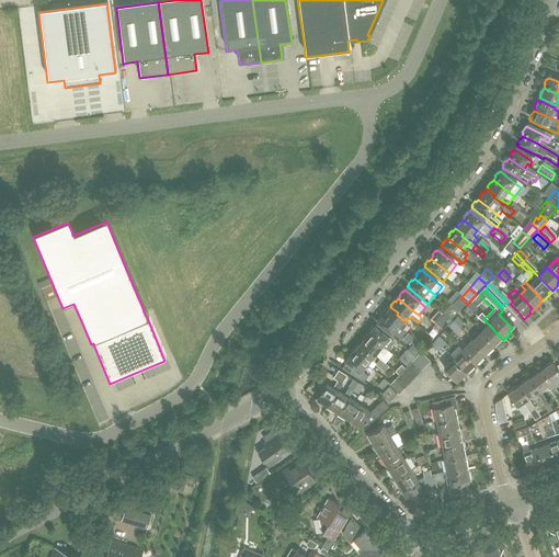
[(460,298),(451,308),(457,314),(467,304),(460,298)]
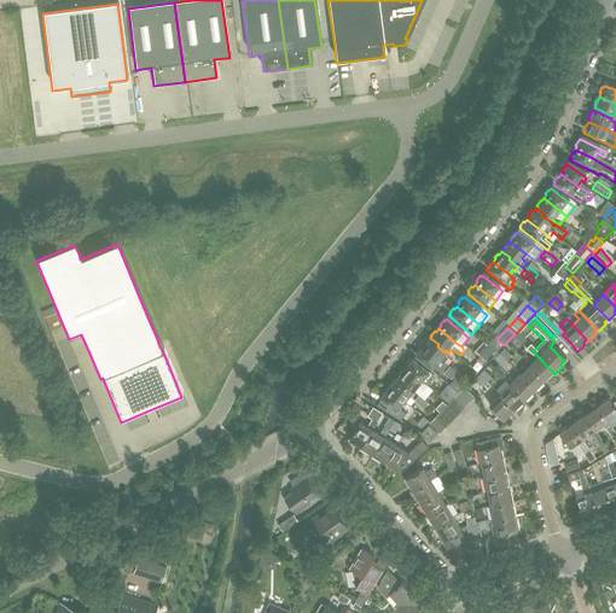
[(524,343),(517,336),(512,340),(519,348),(524,343)]
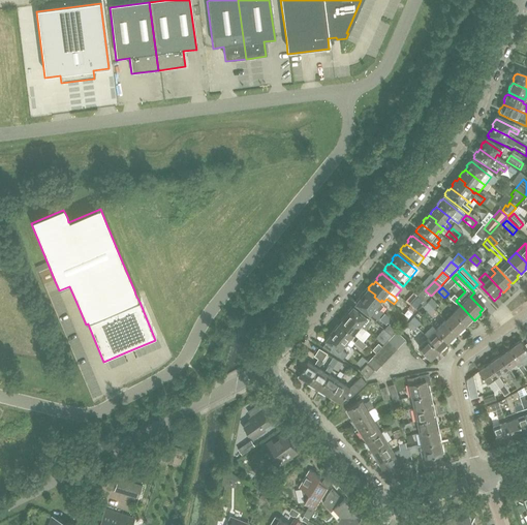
[(363,296),(361,299),(374,309),(379,313),(382,309),(379,307),(383,303),(381,301),(380,302),(374,297),(375,295),(368,289),(366,292),(365,291),(362,296),(363,296)]
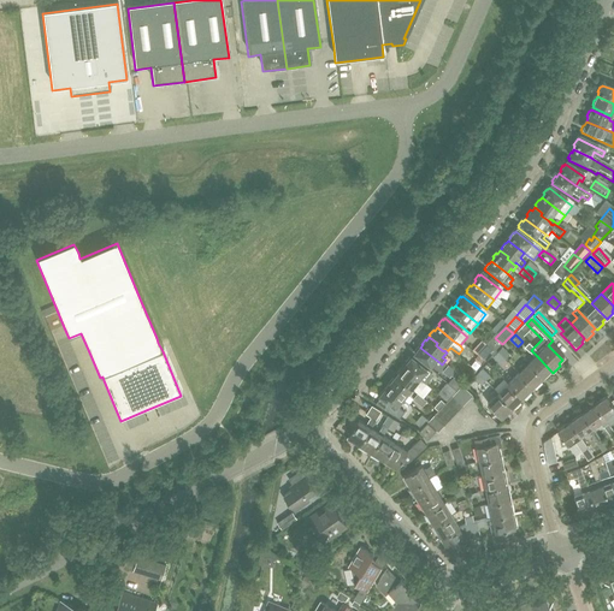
[(495,338),(485,349),(493,354),(502,344),(495,338)]
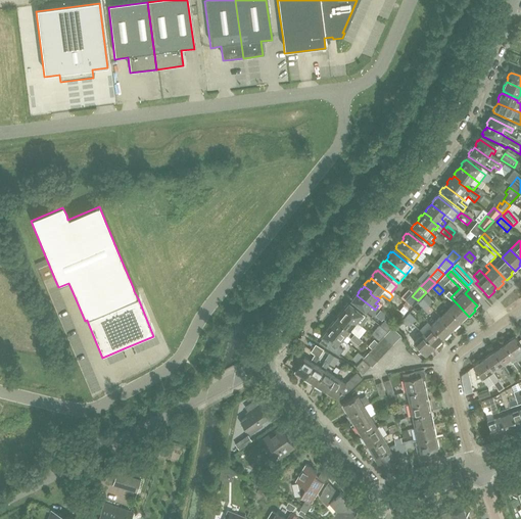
[(459,323),(461,325),(469,317),(456,302),(451,297),(446,293),(443,297),(446,301),(447,301),(453,305),(446,311),(459,323)]
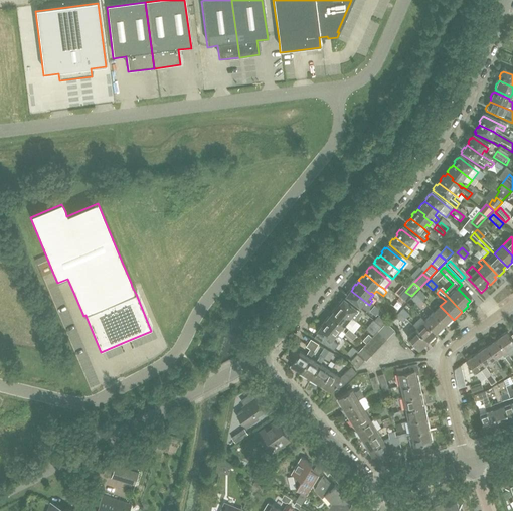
[(364,301),(351,291),(349,293),(348,293),(345,297),(346,298),(345,299),(360,311),(363,308),(367,311),(371,307),(369,305),(364,301)]
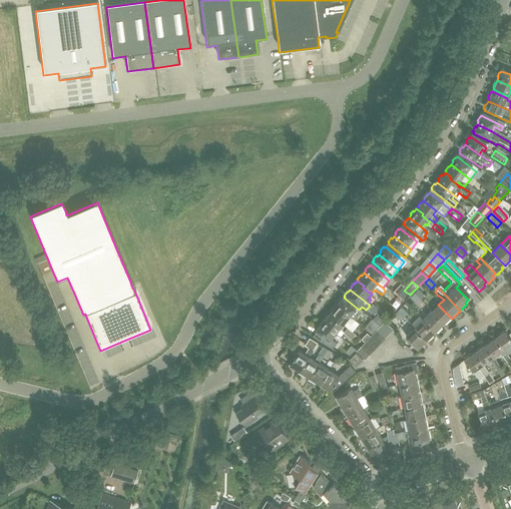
[(396,299),(401,303),(402,304),(410,295),(404,291),(396,299)]
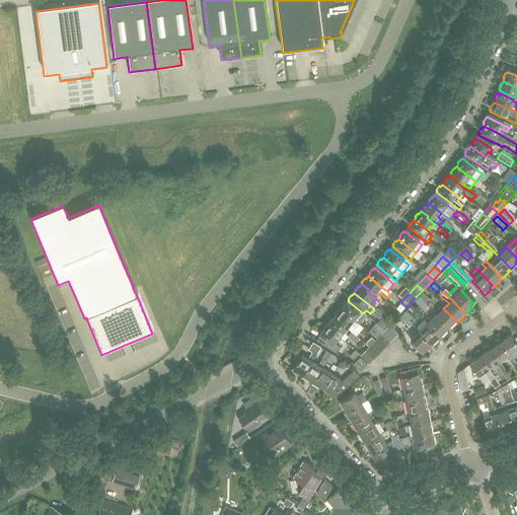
[(421,295),(418,299),(424,306),(428,302),(421,295)]
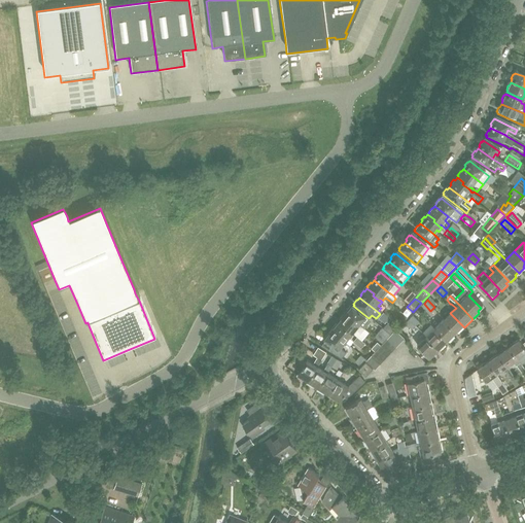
[(426,315),(430,311),(424,304),(420,309),(426,315)]
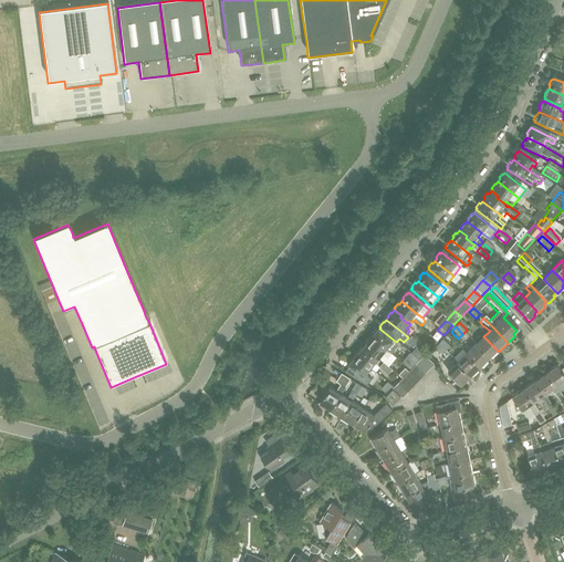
[(372,337),(369,341),(384,352),(390,357),(395,351),(392,347),(393,345),(376,332),(375,333),(374,332),(371,336),(372,337)]
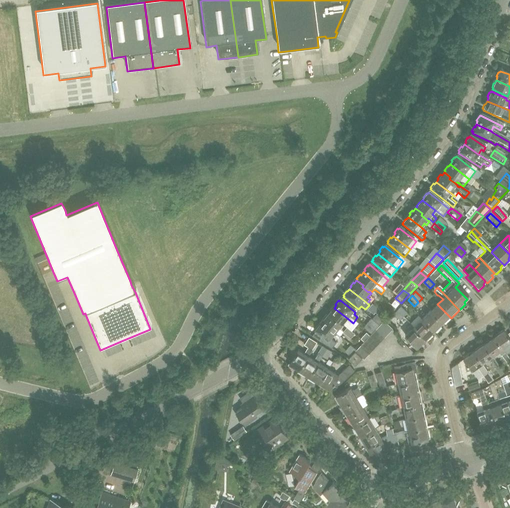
[(446,319),(449,316),(437,304),(429,313),(441,325),(442,326),(448,321),(446,319)]
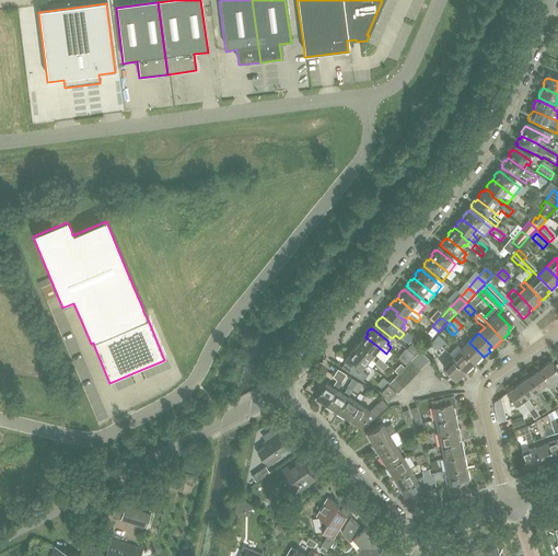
[(420,338),(427,344),(430,340),(423,334),(420,338)]
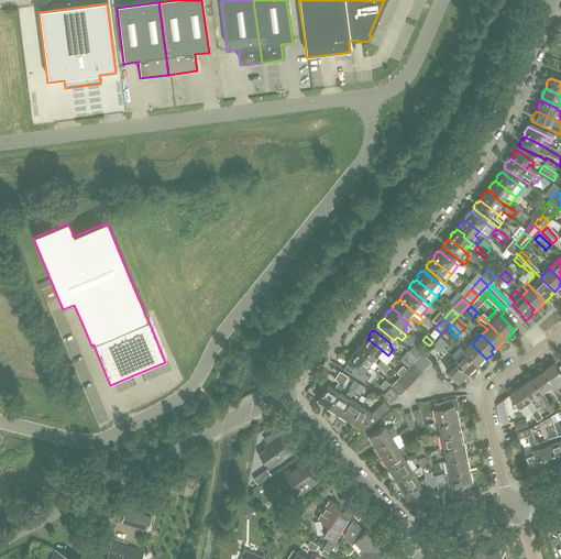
[(361,346),(360,347),(367,352),(365,354),(373,361),(375,359),(377,361),(381,357),(385,360),(388,355),(382,350),(367,339),(365,341),(364,340),(360,344),(361,346)]
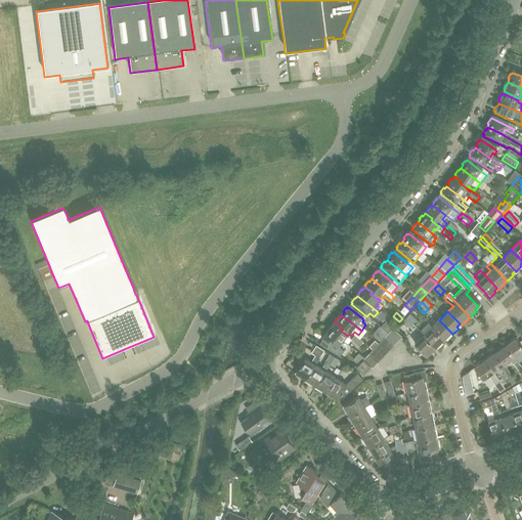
[(404,320),(410,327),(415,322),(408,316),(404,320)]
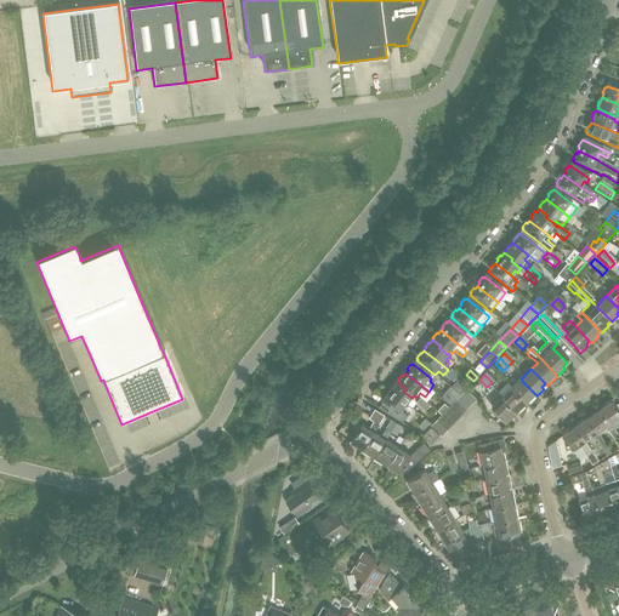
[(459,398),(464,393),(469,388),(459,380),(449,391),(459,398)]
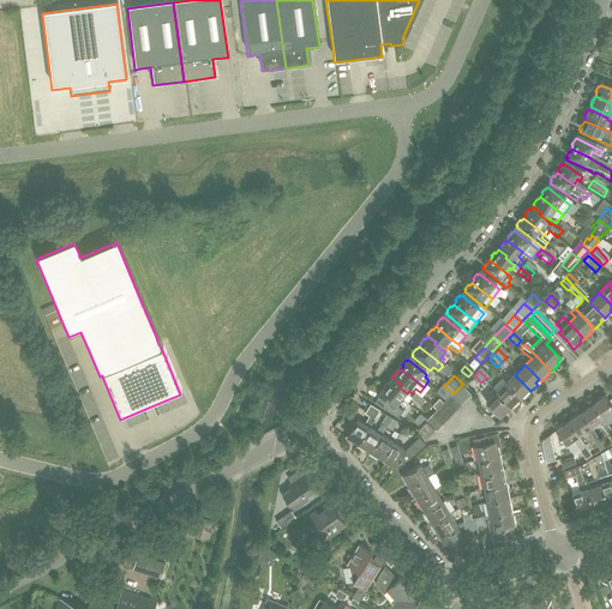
[(478,387),(481,383),(474,375),(469,381),(478,387)]
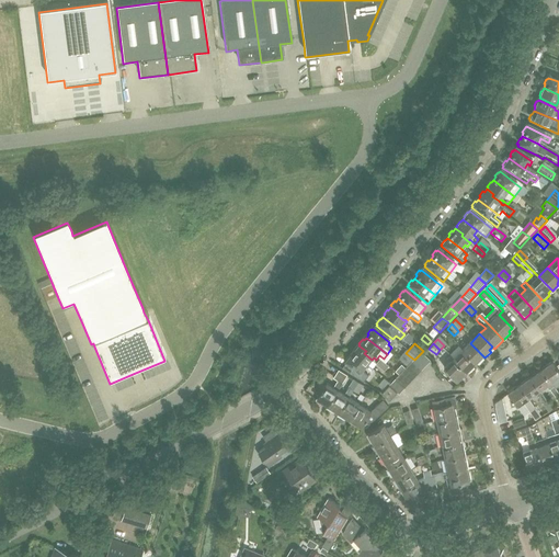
[(480,360),(483,356),(470,343),(460,352),(474,365),(475,367),(481,361),(480,360)]
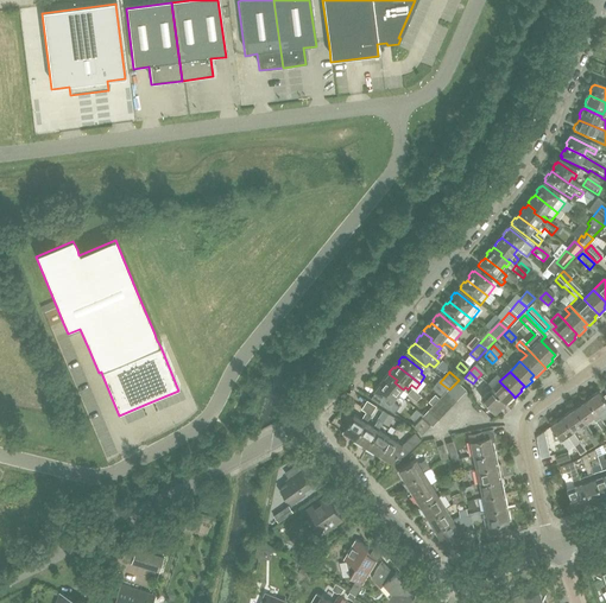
[(383,382),(380,386),(396,398),(399,393),(402,395),(405,391),(403,389),(395,382),(397,380),(389,374),(386,378),(385,376),(382,381),(383,382)]
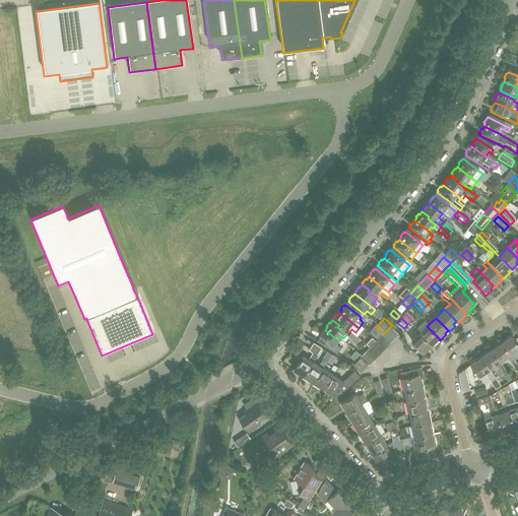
[(384,333),(376,327),(375,326),(368,335),(376,342),(380,338),(384,333)]
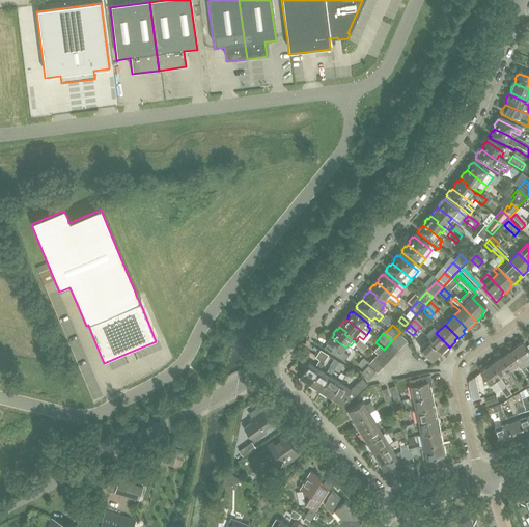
[(445,349),(448,345),(436,333),(427,342),(439,354),(441,356),(446,351),(445,349)]
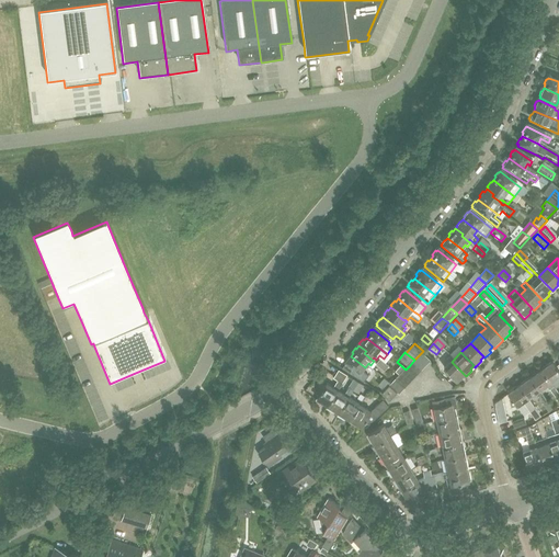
[(419,355),(414,360),(424,368),(429,364),(419,355)]
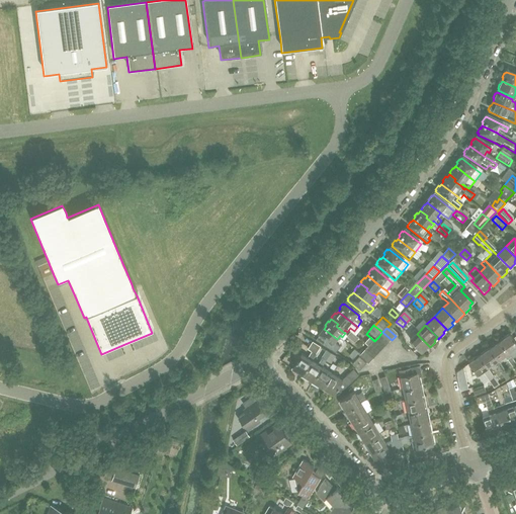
[(332,345),(337,339),(324,329),(322,331),(321,330),(318,334),(319,335),(318,336),(319,337),(314,343),(334,355),(338,350),(332,345)]
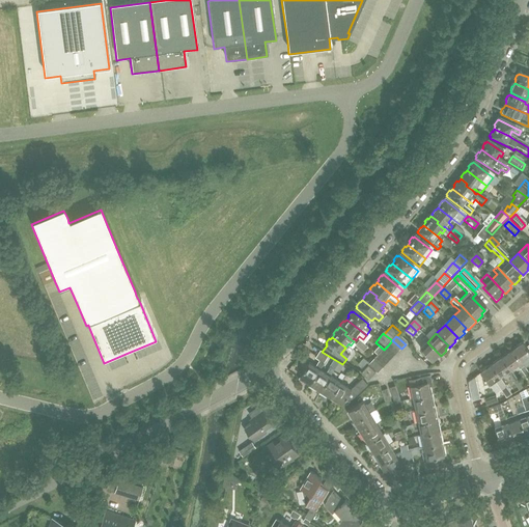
[(421,342),(424,345),(418,351),(432,365),(438,359),(437,357),(439,354),(427,342),(424,339),(421,342)]
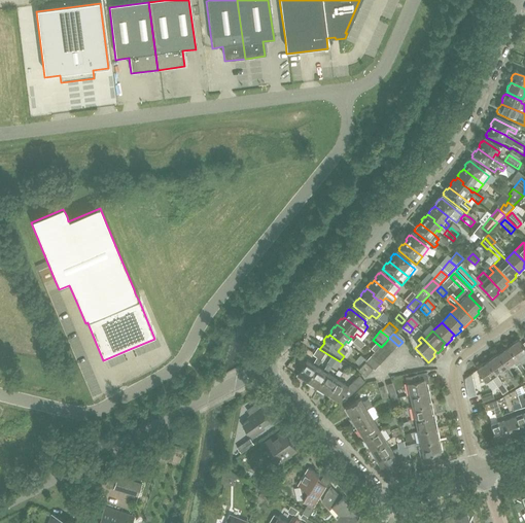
[(393,351),(398,346),(389,338),(385,343),(393,351)]
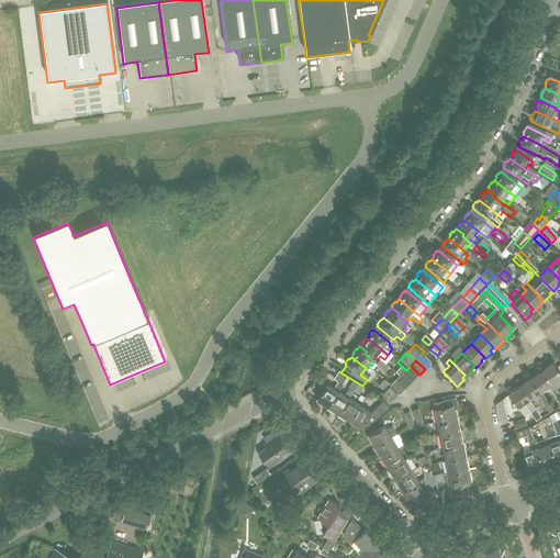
[(379,363),(374,368),(383,375),(384,374),(389,377),(391,374),(388,370),(379,363)]
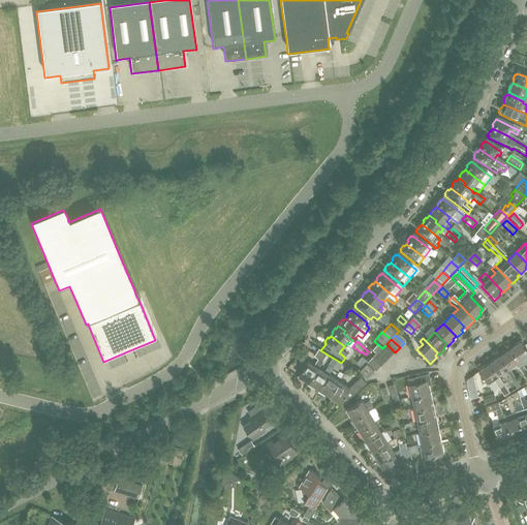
[(526,345),(524,341),(523,341),(526,346),(522,349),(519,344),(508,351),(517,365),(526,357),(526,345)]
